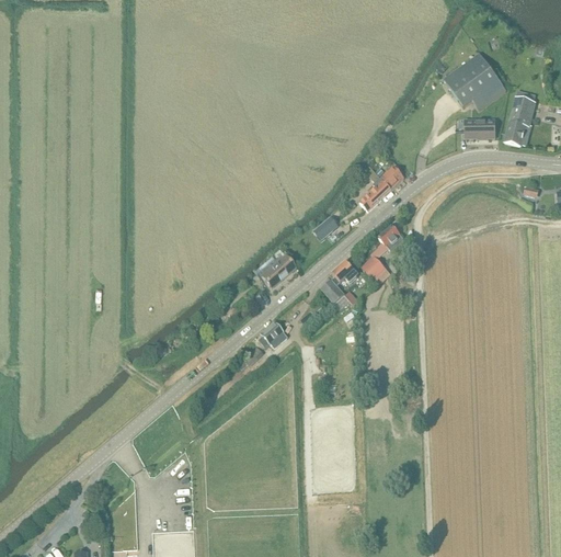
[(472,99),(479,109),(506,89),(479,52),(444,78),(453,91),(464,105),(472,99)]
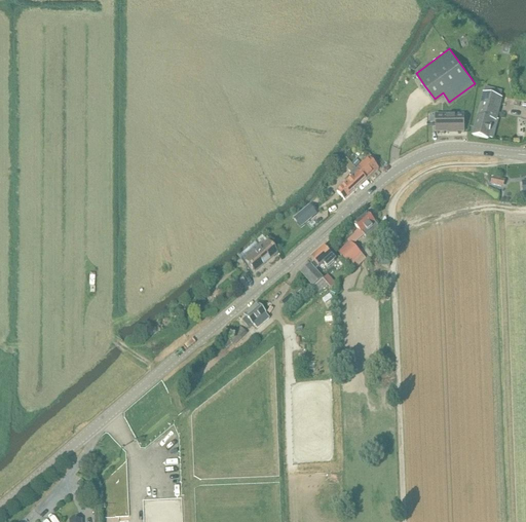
[(473,129),(473,131),(489,136),(490,133),(494,117),(495,117),(496,116),(501,95),(500,95),(484,90),(484,89),(478,112),(473,129)]
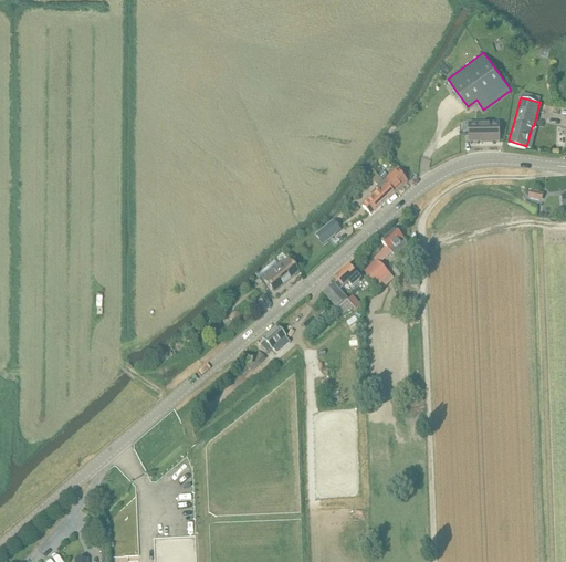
[(469,120),(469,138),(500,138),(500,120),(469,120)]
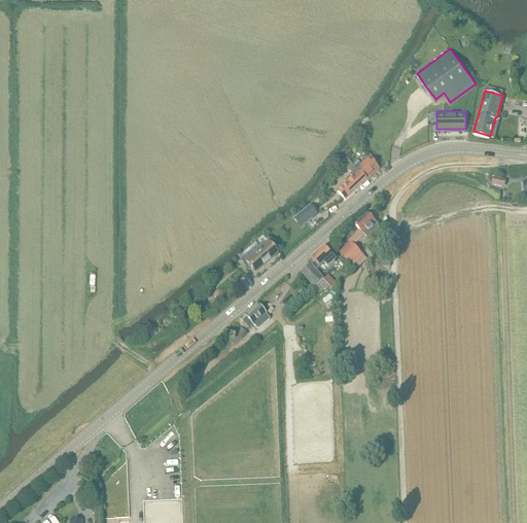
[(358,166),(358,167),(367,177),(369,176),(380,166),(371,155),(359,166),(358,166)]
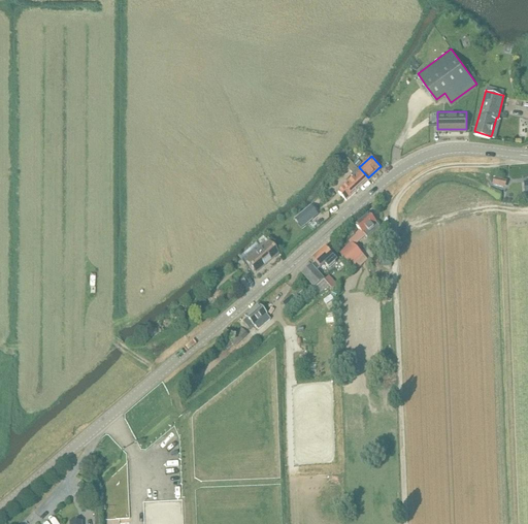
[(352,160),(348,165),(352,170),(357,165),(352,160)]
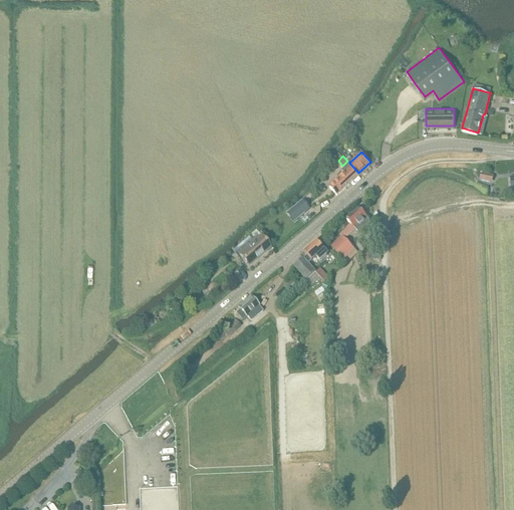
[(344,171),(329,184),(337,192),(358,173),(349,163),(342,169),(344,171)]
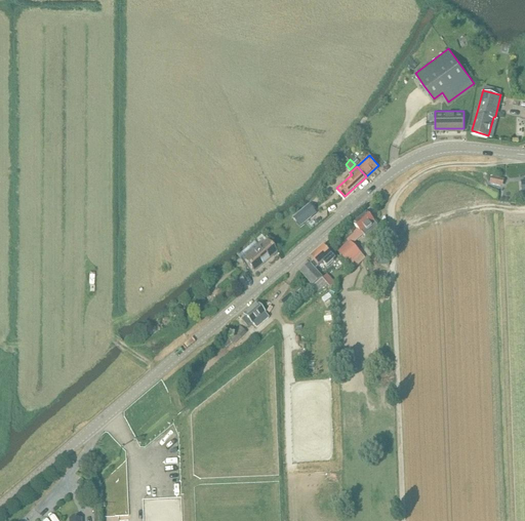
[(491,172),(489,181),(500,184),(502,175),(491,172)]
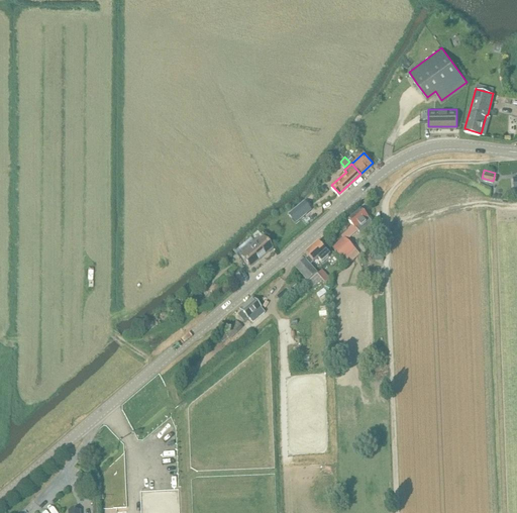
[(293,209),(290,212),(296,220),(300,217),(301,216),(310,208),(312,207),(305,199),(293,209)]
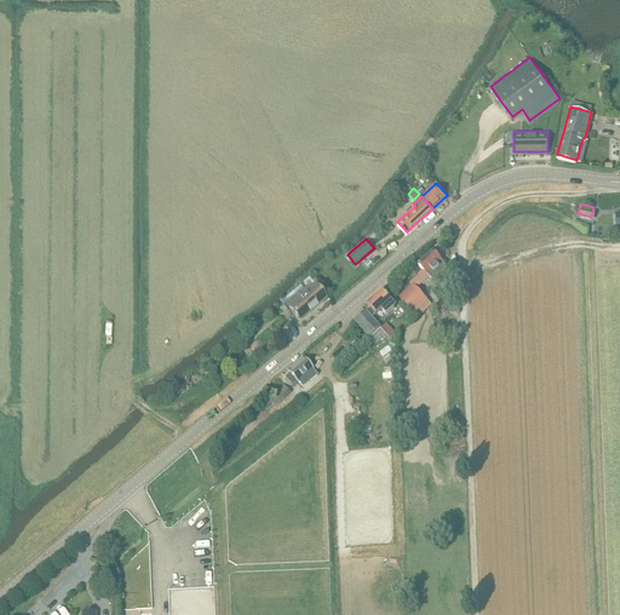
[(431,274),(446,262),(441,257),(442,257),(432,246),(417,259),(426,270),(428,269),(431,274)]
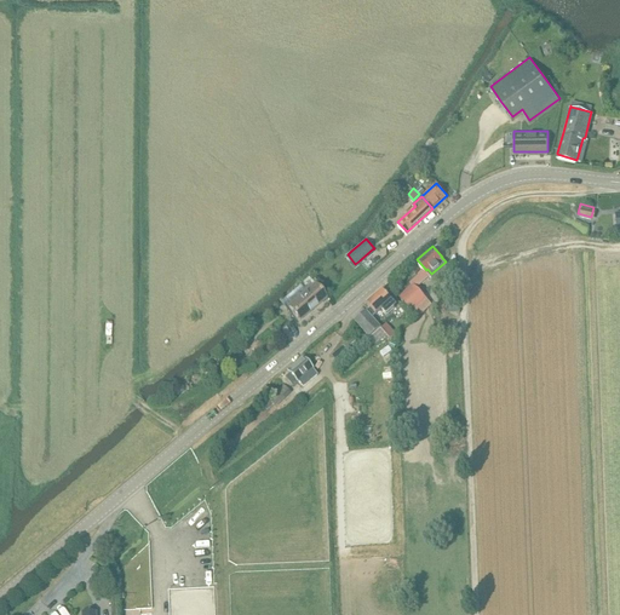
[(300,281),(280,297),(283,302),(286,306),(288,305),(297,315),(299,317),(316,303),(326,295),(322,292),(315,282),(317,281),(311,272),(300,281)]
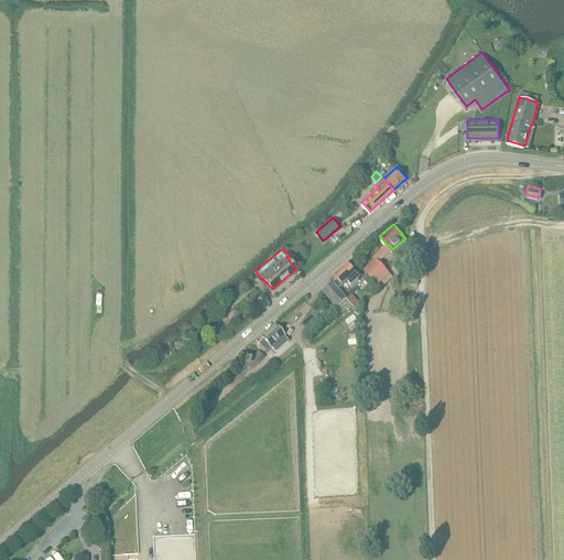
[(392,273),(376,255),(362,266),(379,284),(392,273)]
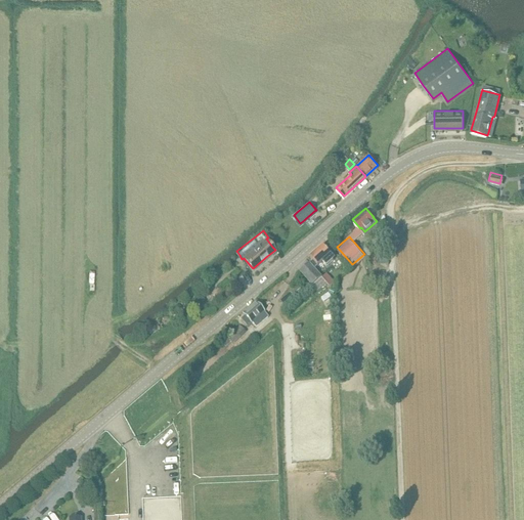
[(309,259),(300,267),(313,282),(321,274),(318,271),(313,265),(322,258),(326,262),(335,255),(323,242),(309,253),(312,257),(309,260),(309,259)]
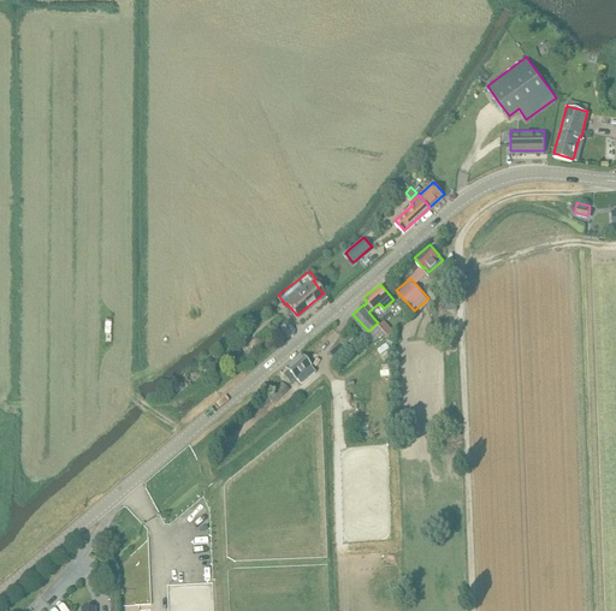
[(288,316),(279,324),(285,333),(295,325),(288,316)]
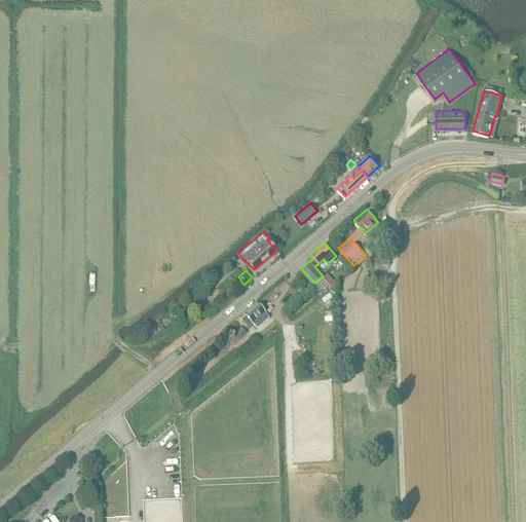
[(332,276),(328,280),(332,285),(336,282),(332,276)]
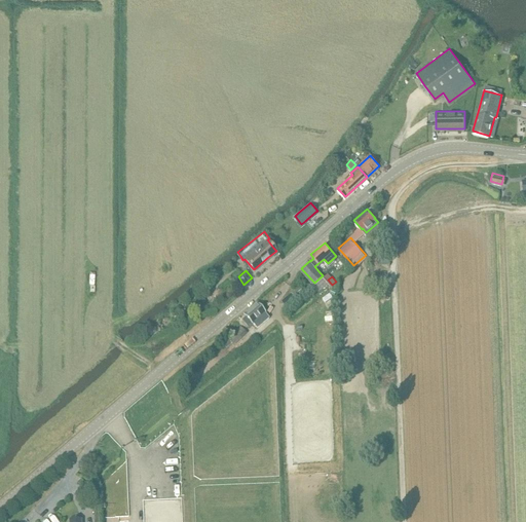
[(301,282),(292,290),(297,297),(306,289),(301,282)]
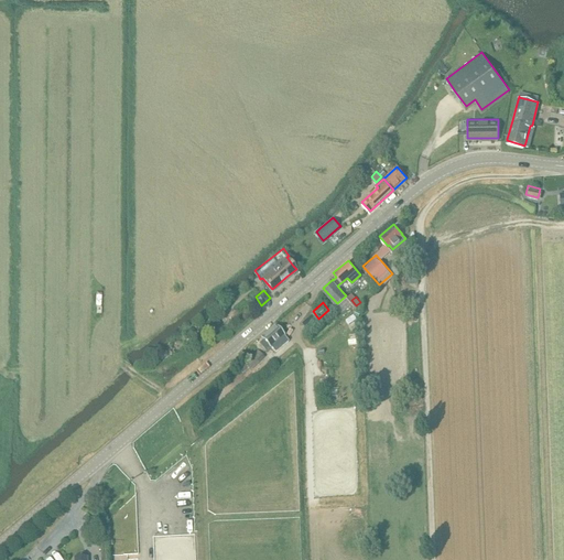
[(266,348),(283,333),(274,322),(261,334),(263,336),(259,340),(266,348)]
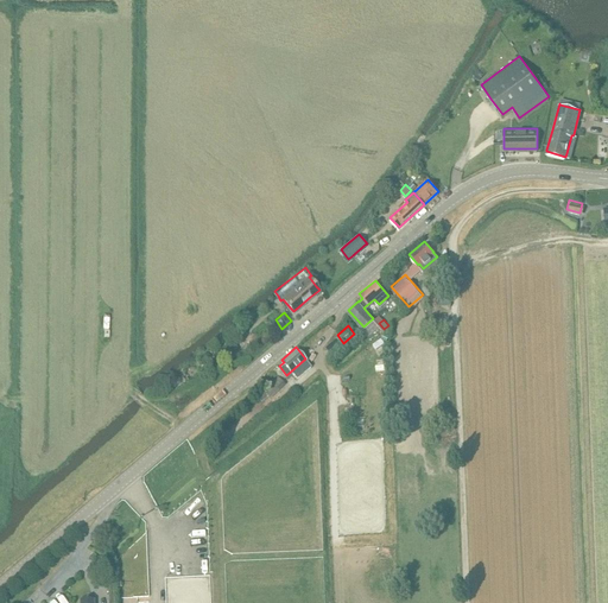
[(263,387),(265,389),(267,393),(283,379),(278,374),(263,387)]
